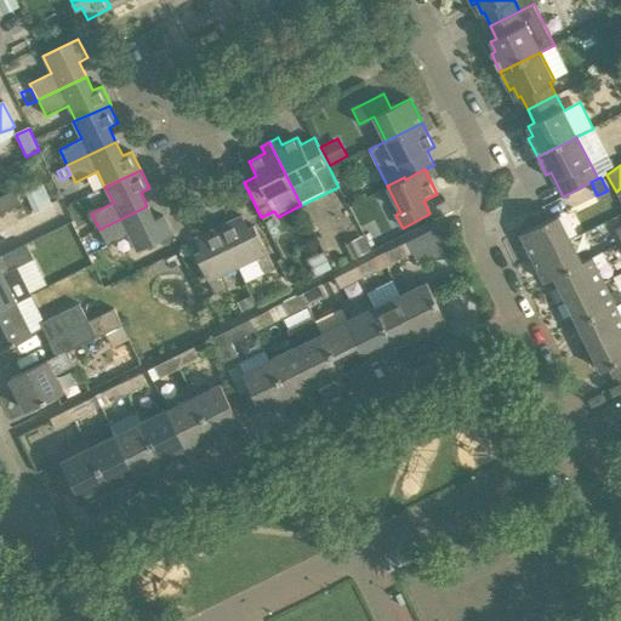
[(43,186),(26,193),(35,212),(51,205),(43,186)]
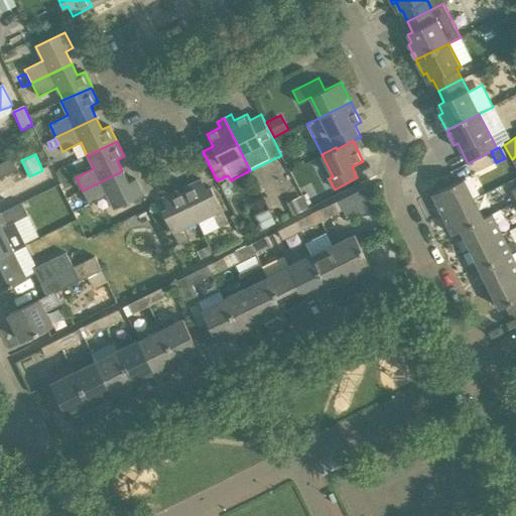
[(0,164),(0,168),(4,176),(18,169),(13,158),(0,164)]
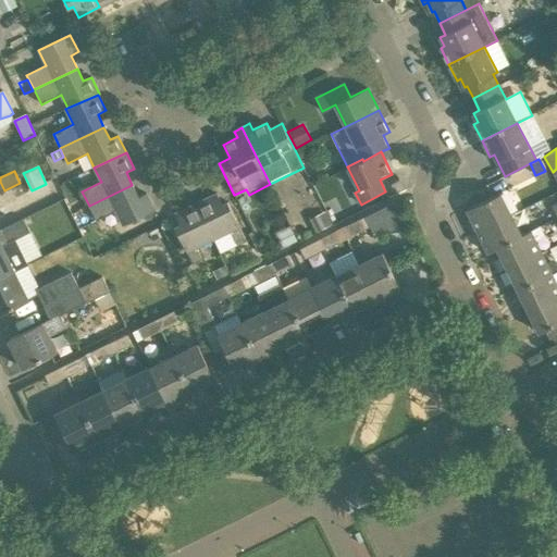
[(132,185),(89,206),(96,221),(115,211),(123,226),(155,211),(146,194),(138,197),(132,185)]
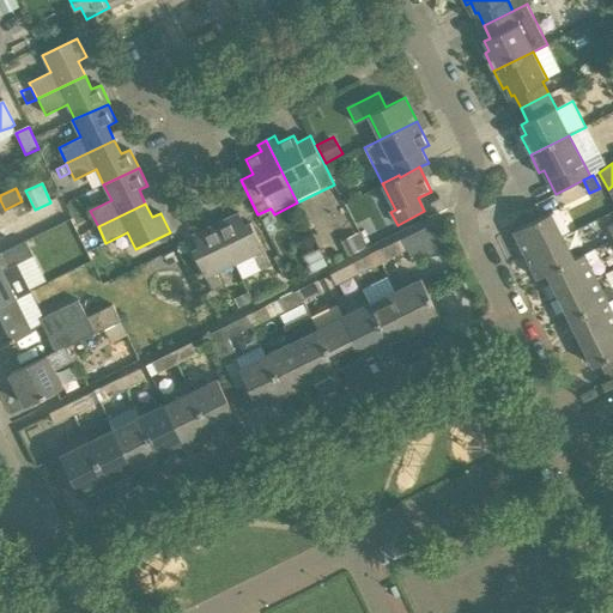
[(560,208),(541,218),(514,231),(526,255),(572,232),(560,208)]
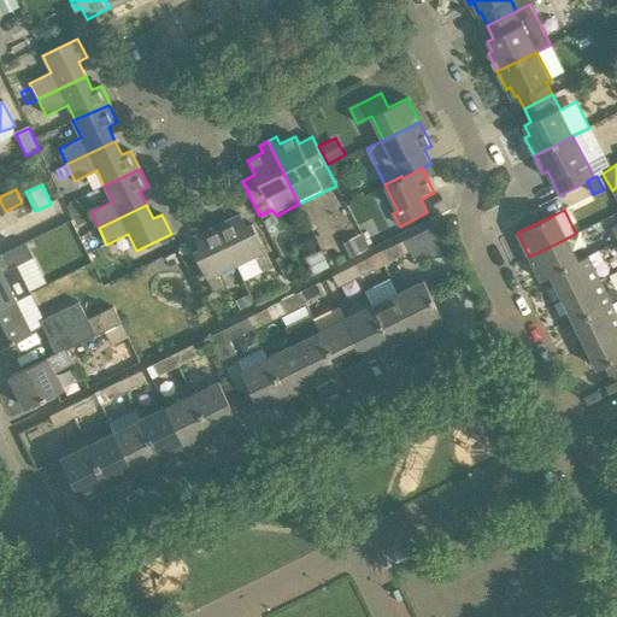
[(241,215),(217,225),(236,265),(253,258),(259,271),(272,264),(265,251),(266,251),(252,224),(247,227),(241,215)]
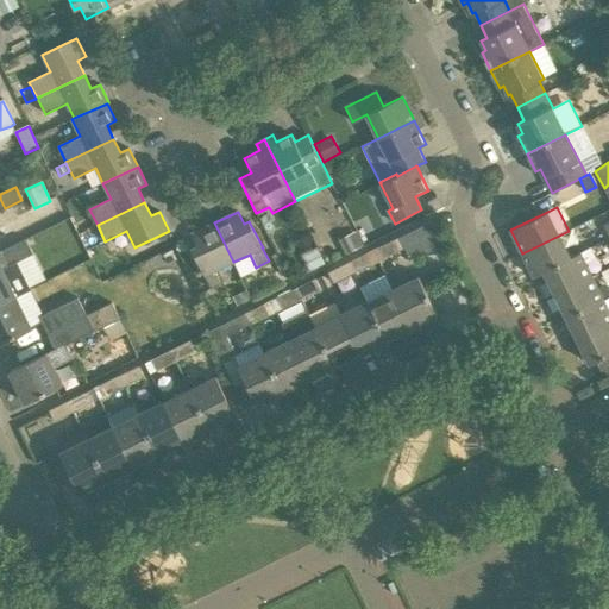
[(233,262),(214,223),(192,234),(198,246),(192,249),(205,276),(211,289),(224,282),(218,270),(233,262)]
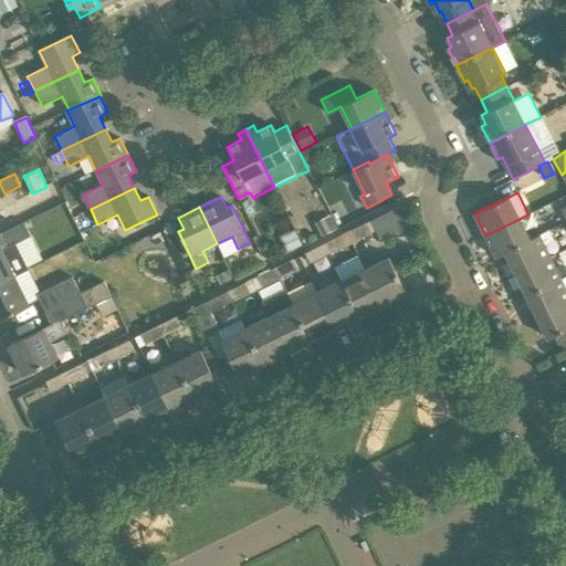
[(315,223),(322,237),(337,229),(331,215),(315,223)]
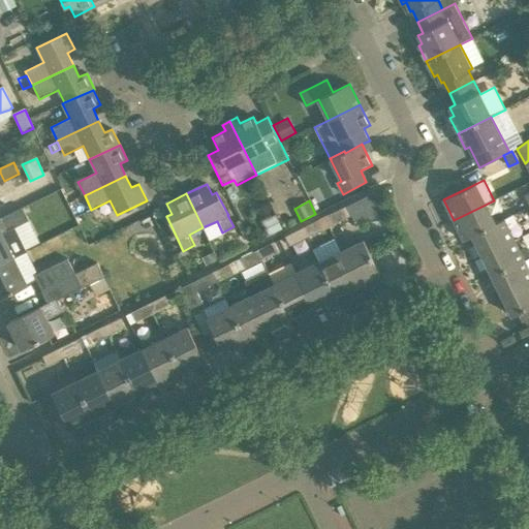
[(494,200),(454,220),(464,241),(472,237),(504,221),(494,200)]
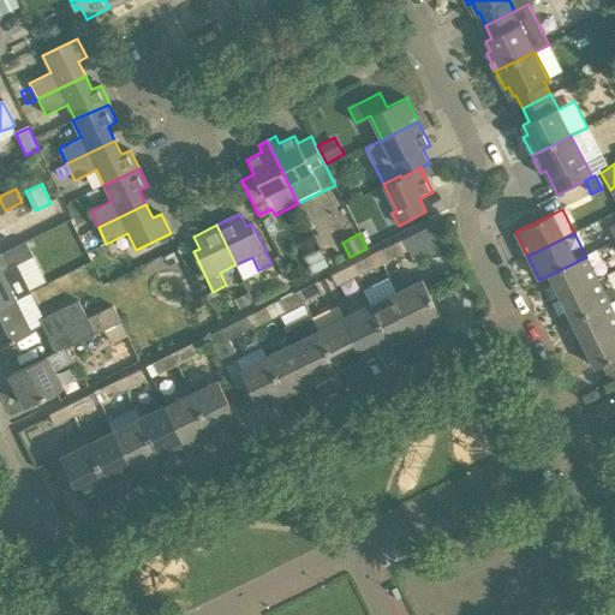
[(377,252),(384,268),(392,264),(389,260),(408,250),(404,239),(377,252)]
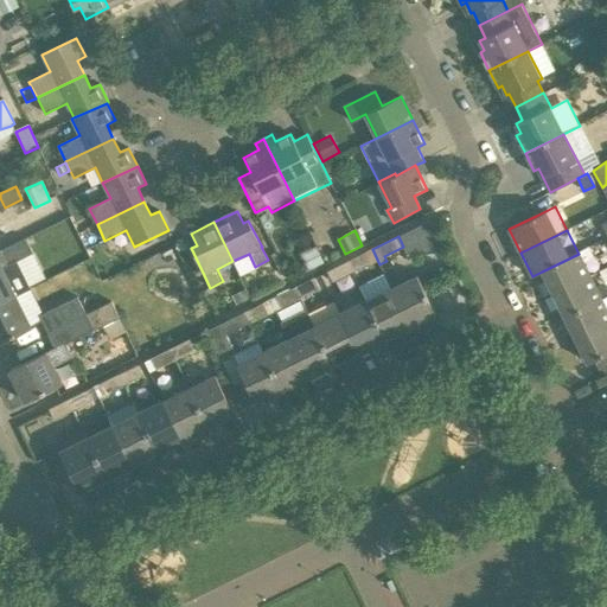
[(0,304),(31,289),(17,262),(33,254),(26,238),(0,250),(7,264),(1,268),(1,266),(0,266),(0,304)]
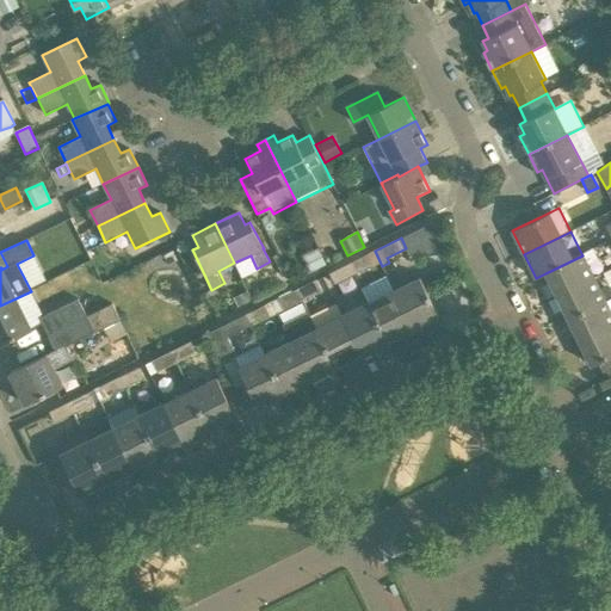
[(303,257),(310,273),(326,266),(319,250),(318,247),(302,254),(303,257)]
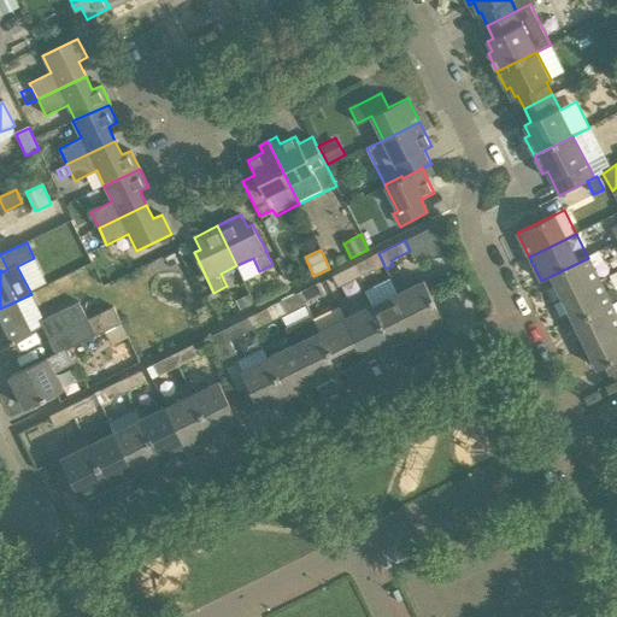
[(599,252),(588,258),(551,276),(563,299),(600,281),(610,276),(599,252)]
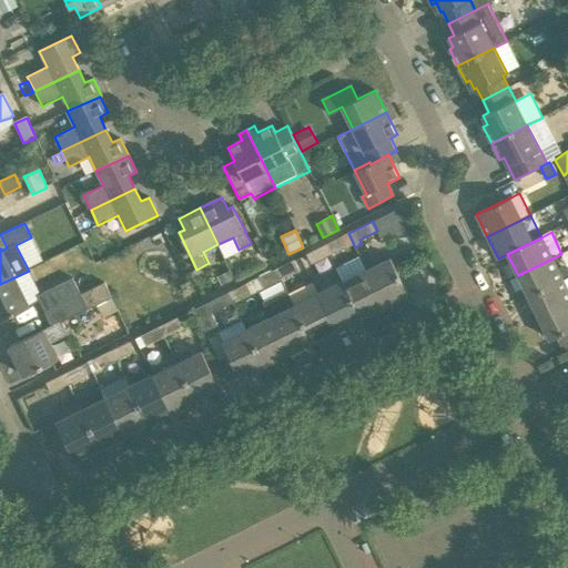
[(324,246),(328,256),(335,269),(352,261),(345,247),(347,246),(350,251),(355,247),(348,233),(324,246)]
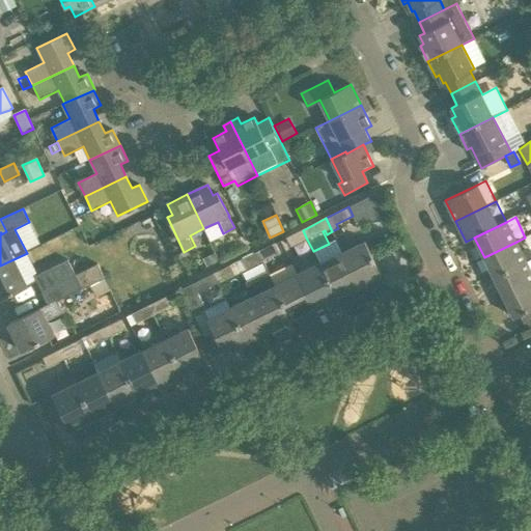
[(307,240),(303,230),(287,238),(291,247),(307,240)]
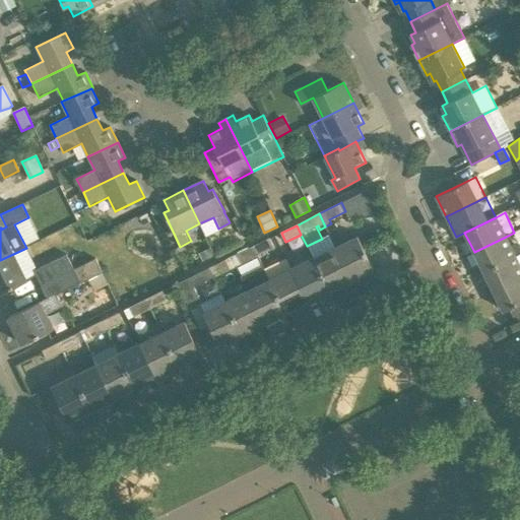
[(358,236),(336,247),(352,280),(375,269),(358,236)]
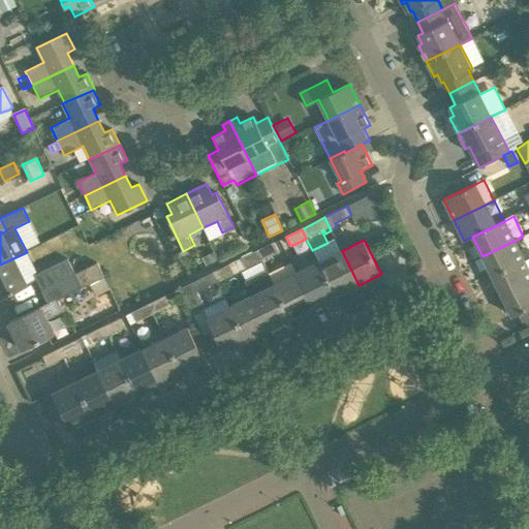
[(273,241),(256,249),(262,260),(279,252),(273,241)]
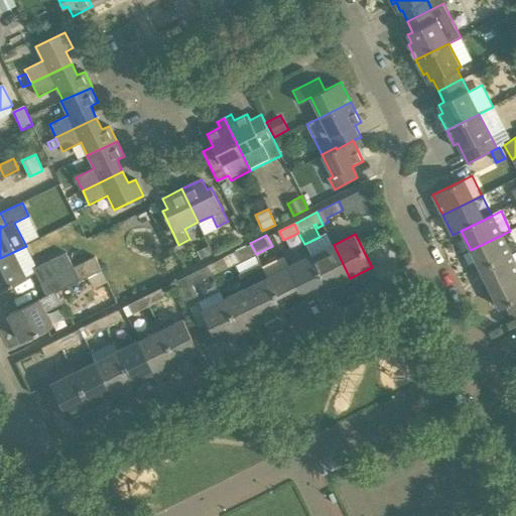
[(502,235),(471,250),(480,270),(511,254),(502,235)]
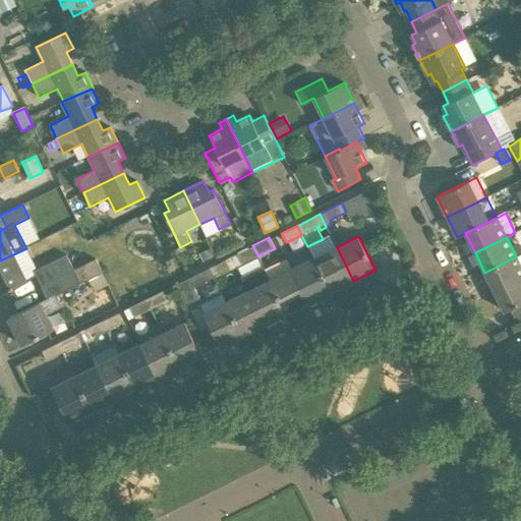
[(252,245),(236,253),(241,265),(258,256),(252,245)]
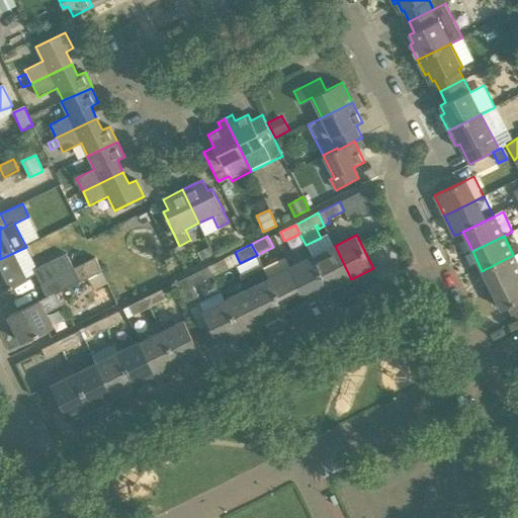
[(335,246),(313,257),(329,290),(351,279),(335,246)]
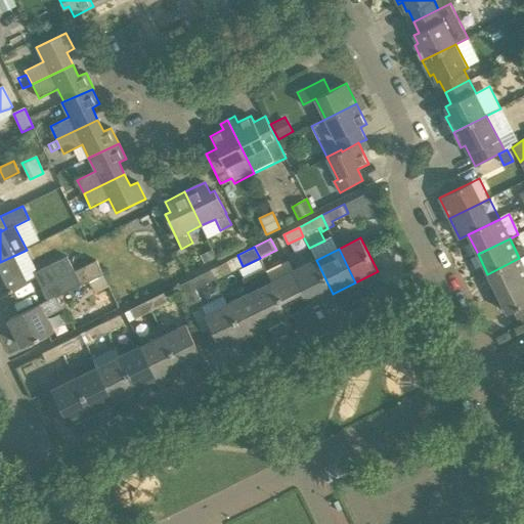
[(37,271),(27,250),(0,262),(0,295),(27,282),(36,277),(34,272),(37,271)]
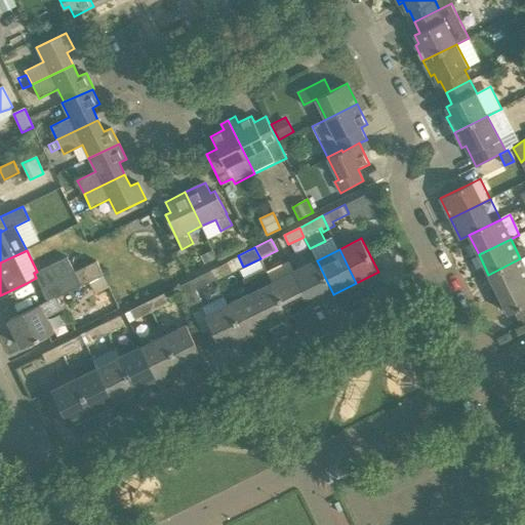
[(201,256),(205,265),(217,259),(213,250),(201,256)]
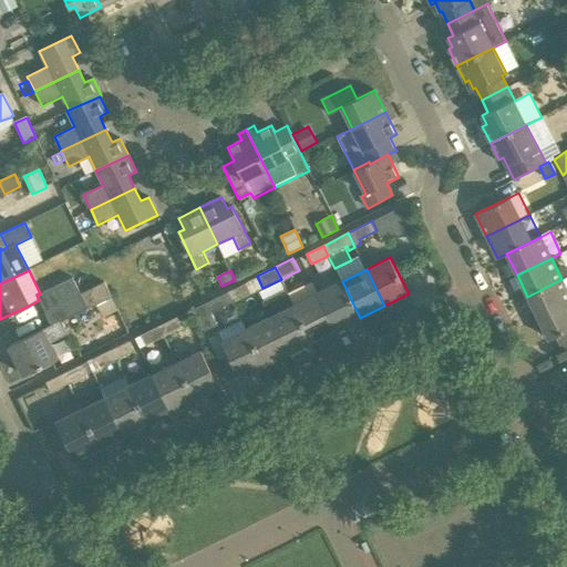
[(39,300),(44,311),(81,294),(73,277),(40,294),(37,295),(39,300)]
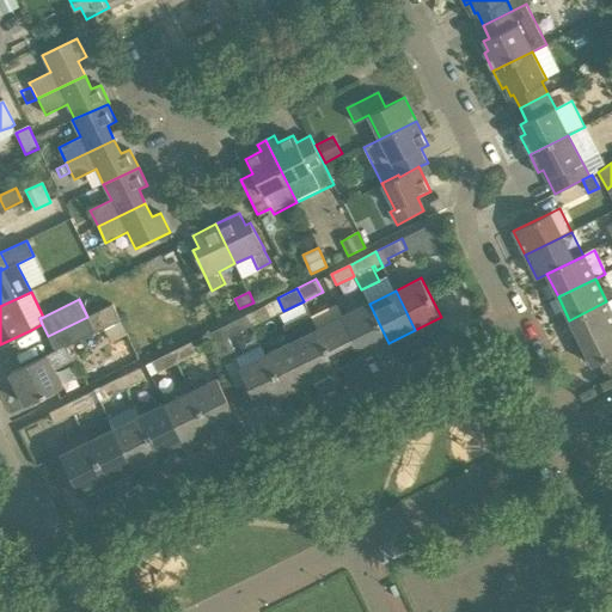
[(611,312),(606,301),(569,320),(581,343),(611,328),(611,312)]
